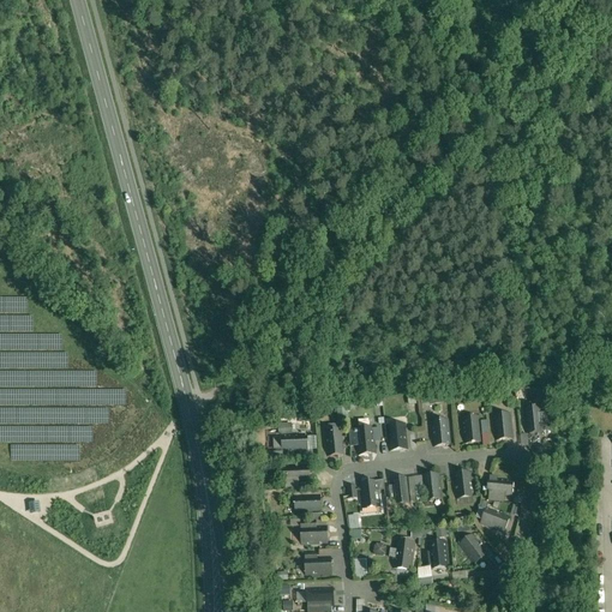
[(343,405),(334,405),(335,417),(346,415),(343,405)]
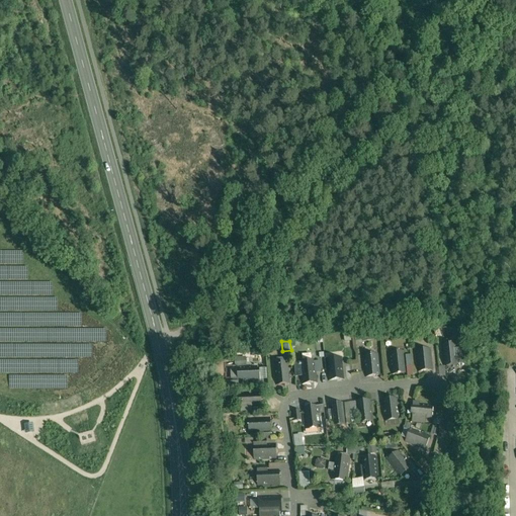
[(455,341),(439,343),(441,365),(457,363),(455,341)]
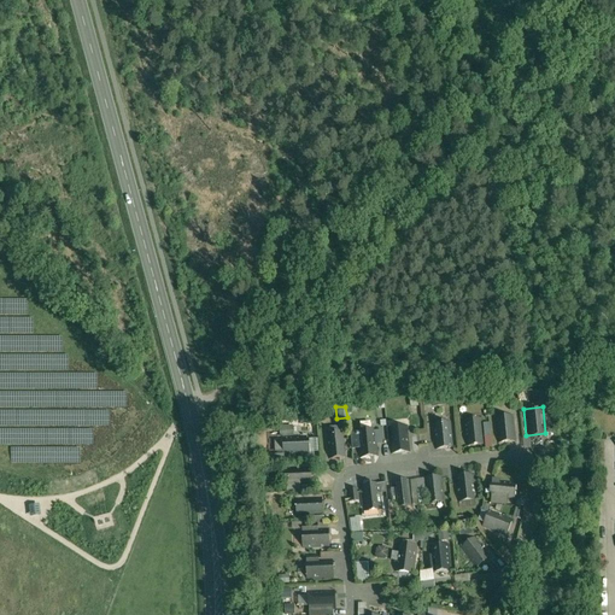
[(511,414),(493,415),(496,441),(514,439),(511,414)]
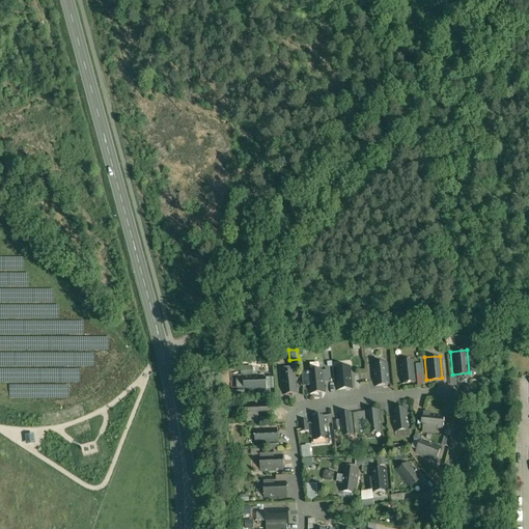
[(413,358),(397,360),(399,383),(415,381),(415,373),(414,362),(413,358)]
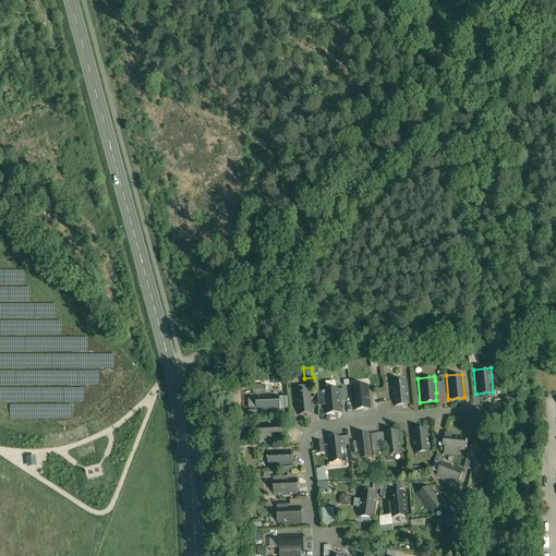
[(408,378),(390,381),(393,405),(410,403),(408,378)]
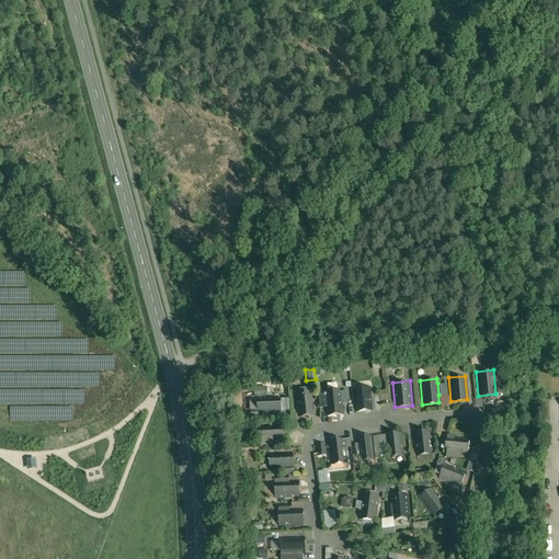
[(368,385),(352,387),(355,411),(372,409),(368,385)]
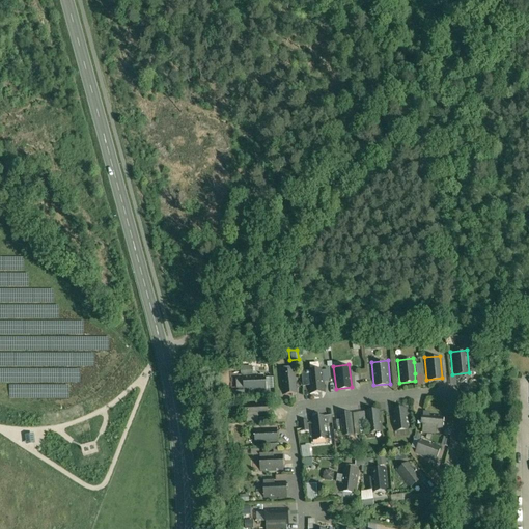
[(294,365),(280,366),(281,370),(279,370),(281,393),(297,392),(294,365)]
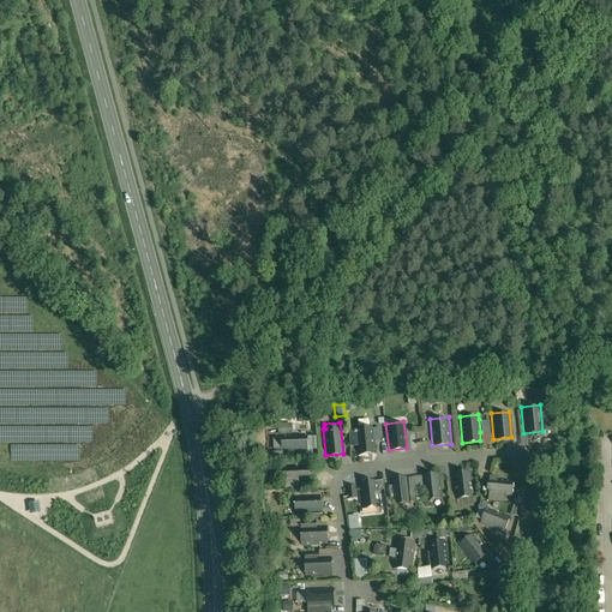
[(372,425),(354,426),(357,453),(375,451),(372,425)]
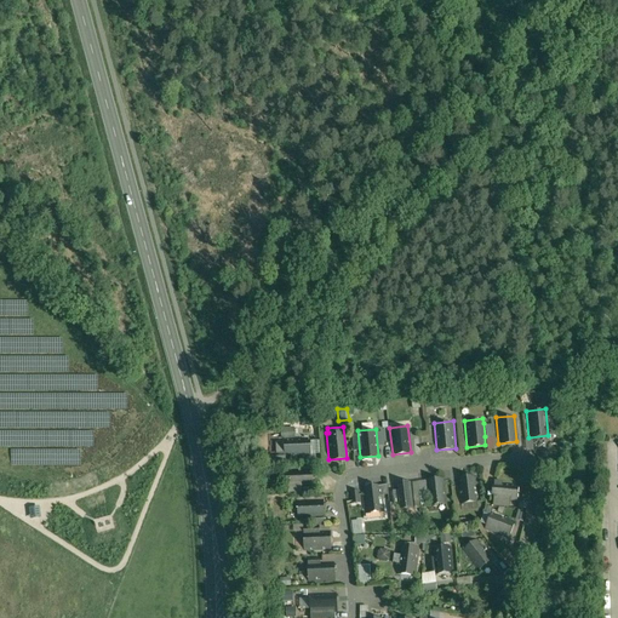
[(309,436),(282,438),(284,456),(310,455),(309,436)]
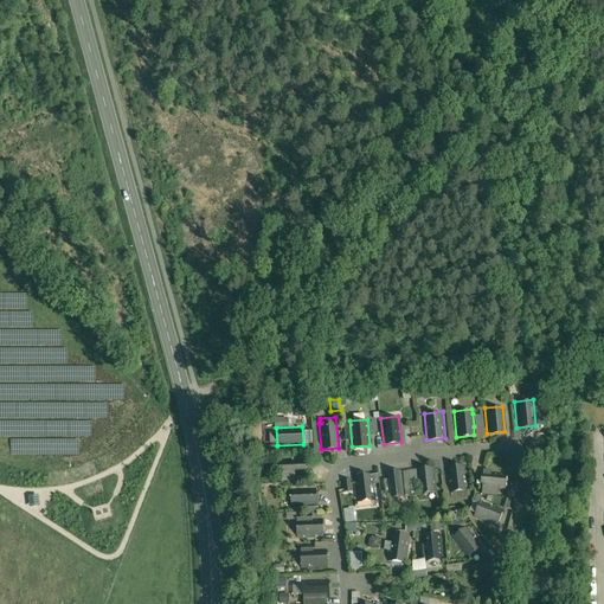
[(304,457),(277,458),(278,475),(304,474),(304,457)]
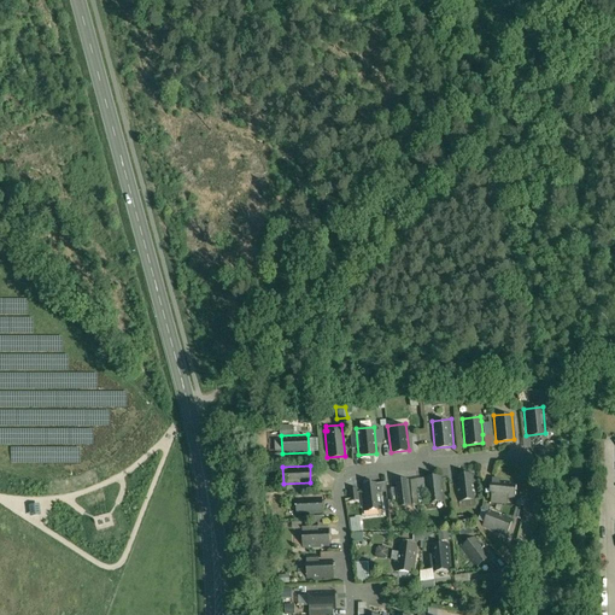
[(473,472),(454,474),(457,501),(475,498),(473,472)]
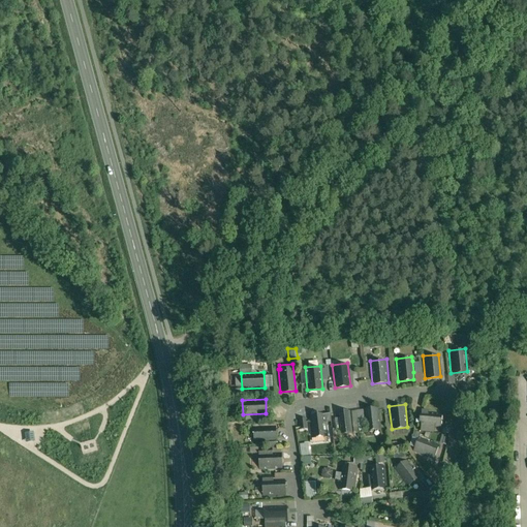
[(377,406),(362,408),(365,431),(380,429),(377,406)]
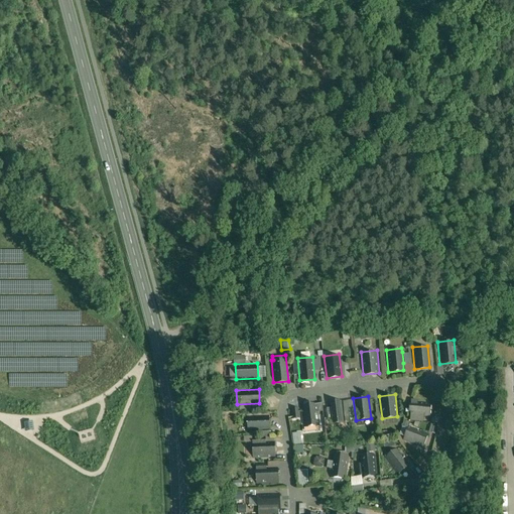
[(342,399),(327,401),(330,423),(345,421),(342,399)]
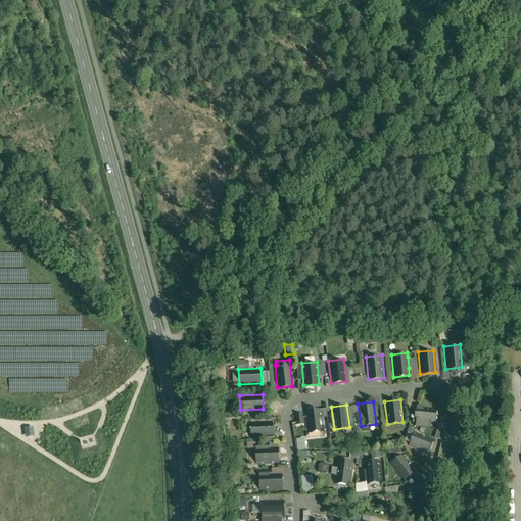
[(436,407),(415,405),(413,420),(435,422),(436,407)]
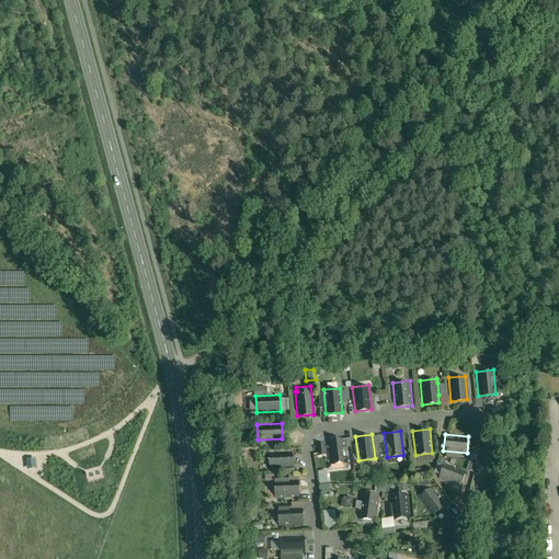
[(344,437),(327,438),(330,464),(346,461),(344,437)]
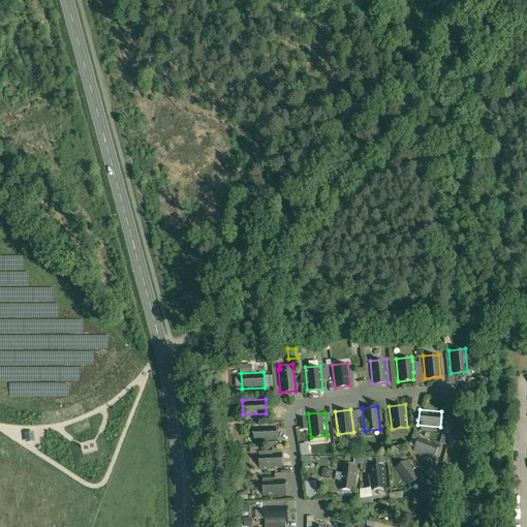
[(306,416),(297,417),(298,428),(307,427),(306,416)]
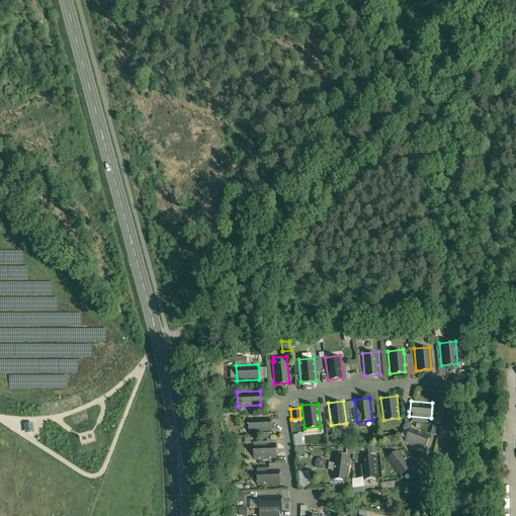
[(269,416),(247,417),(248,432),(259,432),(269,431),(270,431),(269,416)]
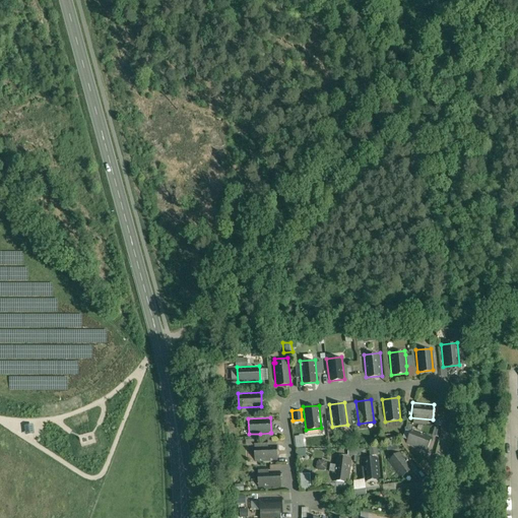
[(442,419),(435,418),(433,427),(440,428),(442,419)]
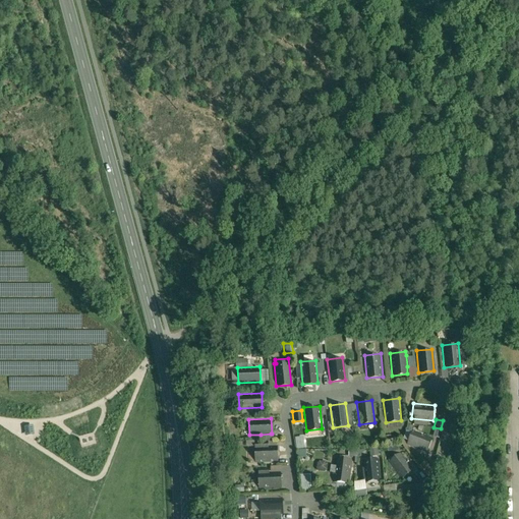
[(31,424),(22,425),(23,436),(32,434),(31,424)]
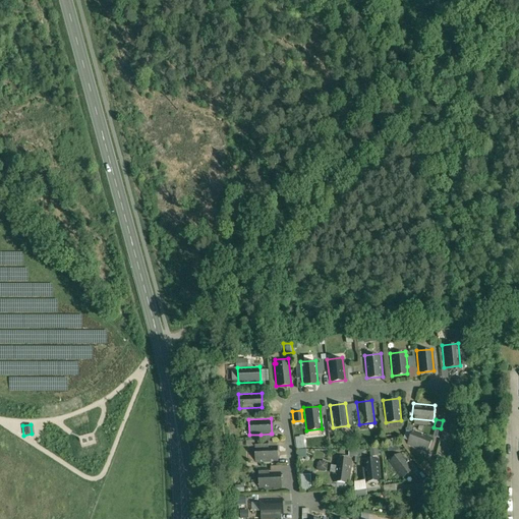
[(431,437),(411,428),(406,443),(426,451),(431,437)]
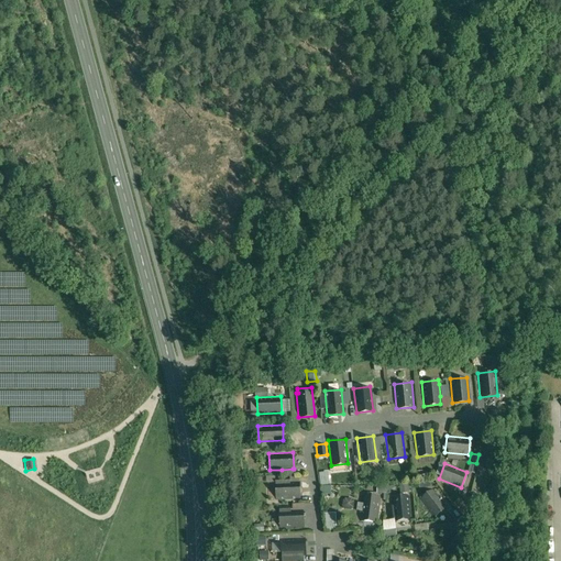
[(328,472),(319,472),(319,479),(322,479),(322,484),(332,483),(332,476),(328,476),(328,472)]
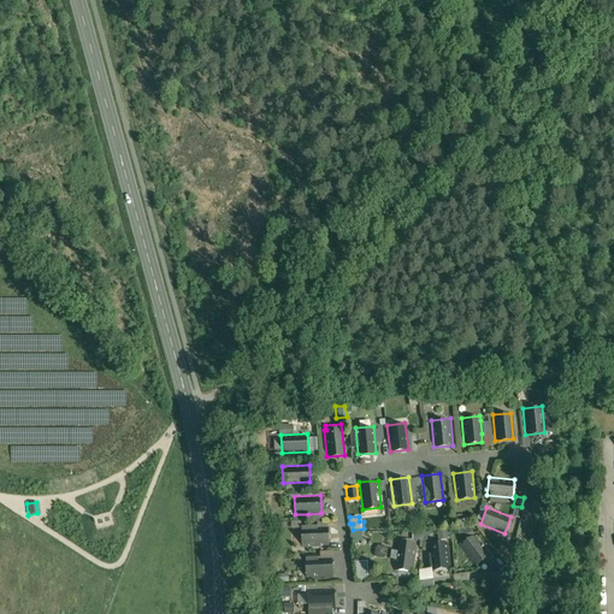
[(300,527),(301,545),(329,544),(328,526),(317,526),(300,527)]
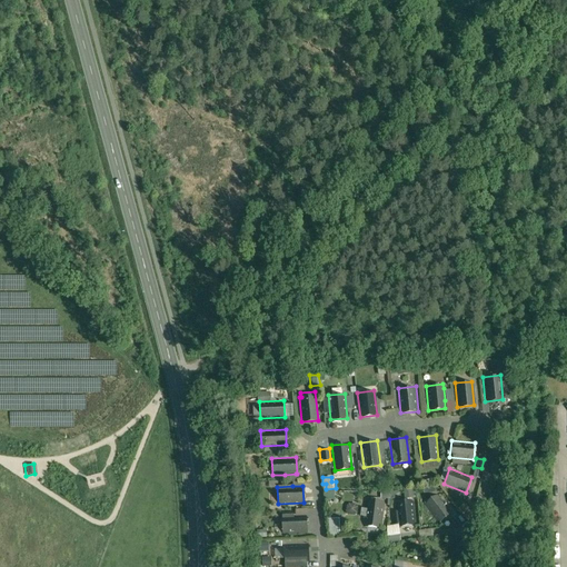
[(451,511),(437,493),(423,503),(438,521),(451,511)]
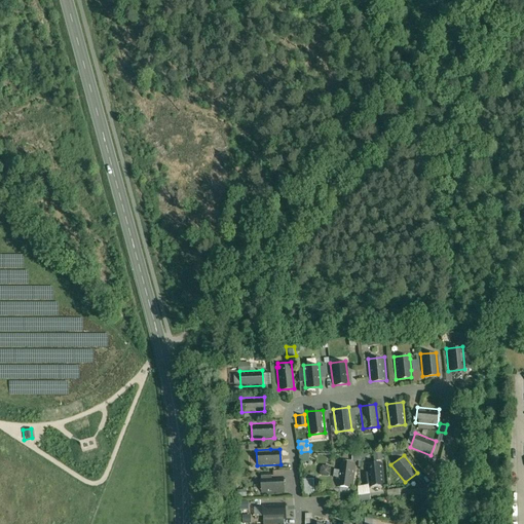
[(350,460),(341,459),(341,461),(337,461),(334,486),(351,488),(354,463),(350,462),(350,460)]
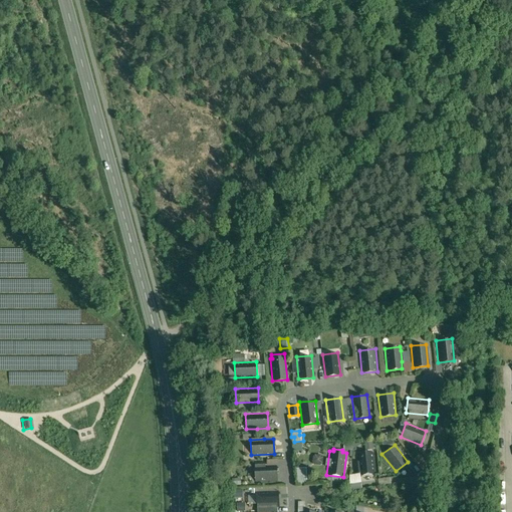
[(372,451),(356,453),(359,475),(374,473),(372,451)]
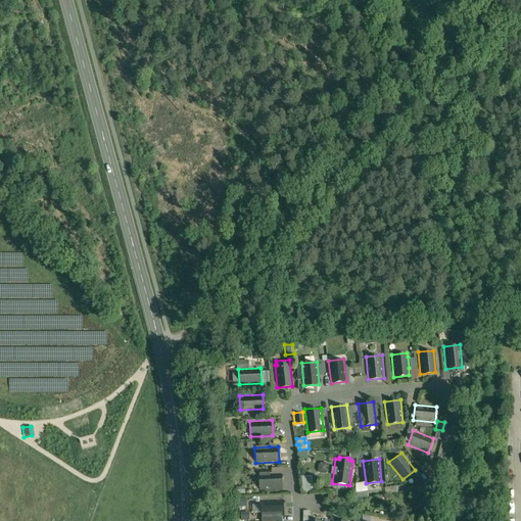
[(258,473),(257,473),(258,489),(282,488),(281,473),(270,473),(258,473)]
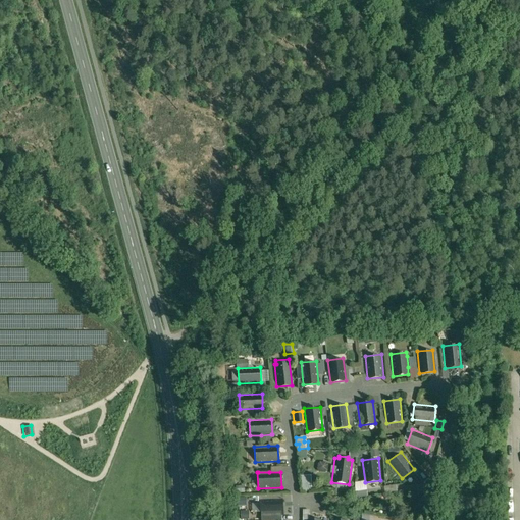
[(299,489),(309,489),(309,474),(299,474),(299,489)]
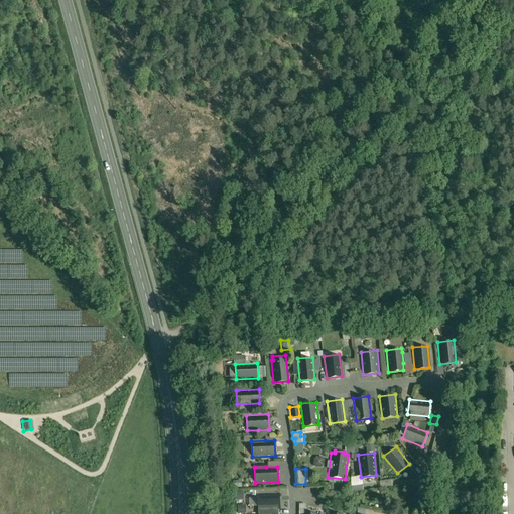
[(348,476),(349,491),(361,490),(360,475),(348,476)]
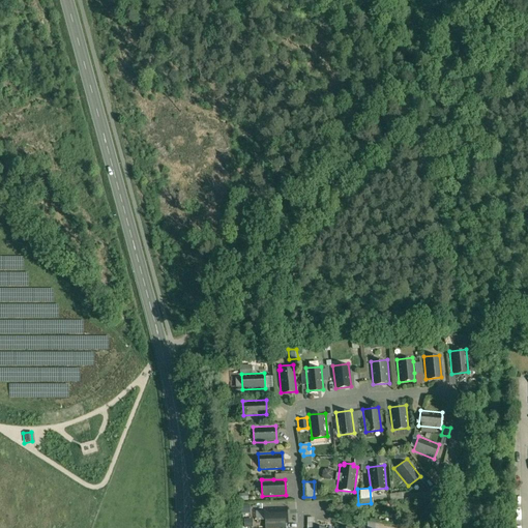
[(287,505),(263,506),(264,523),(287,522),(287,505)]
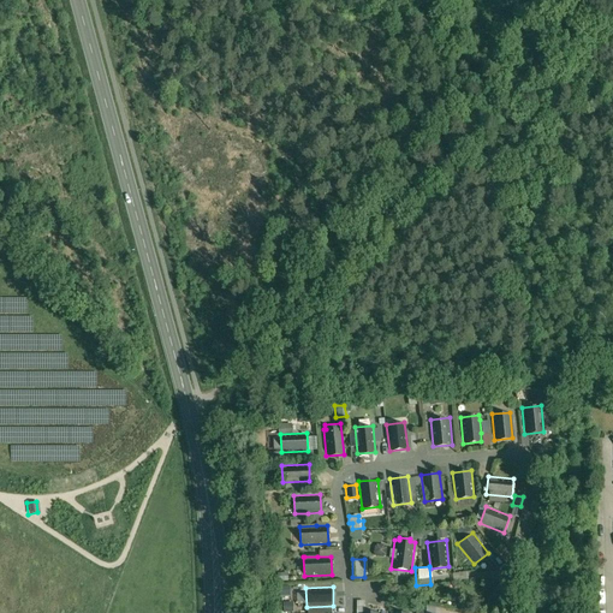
[(305,605),(305,593),(296,593),(296,605),(305,605)]
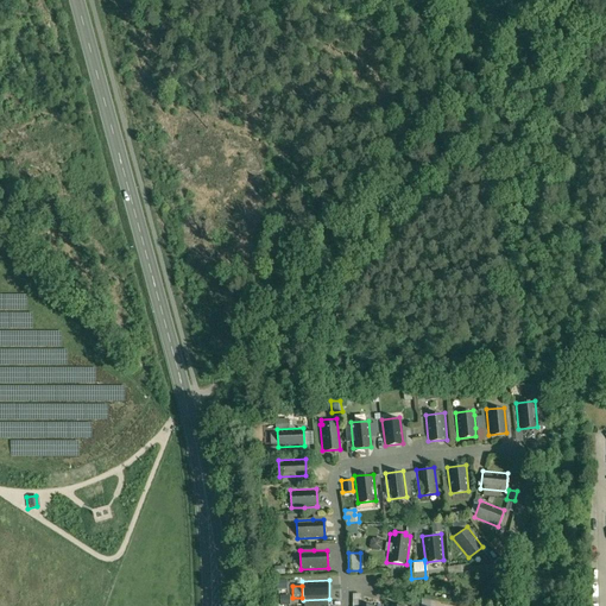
All buildings are outlined.
